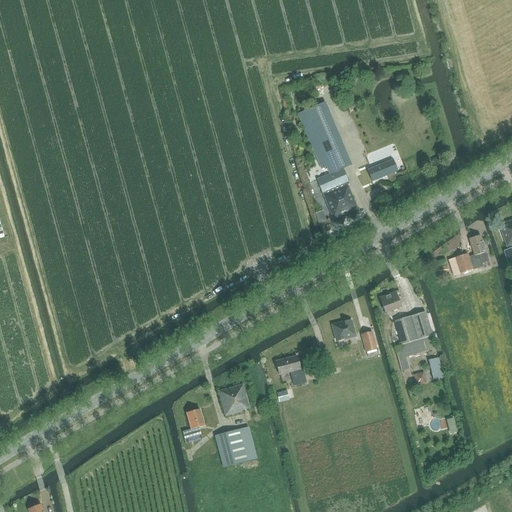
[(325,103),(298,114),(319,164),(324,162),(330,175),(317,180),(333,219),(357,209),(348,185),(349,185),(343,169),(351,166),(325,103)]
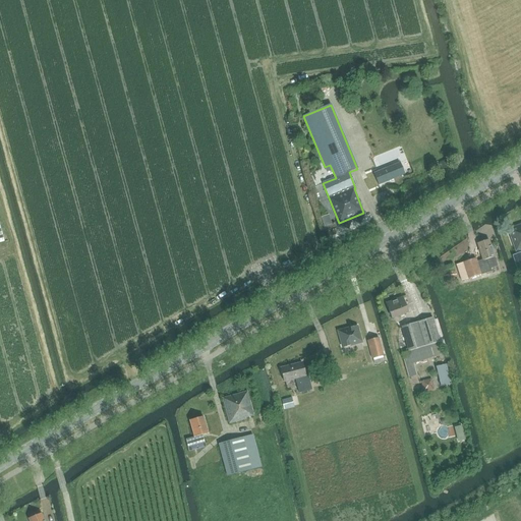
[(379,185),(393,179),(388,168),(373,173),(379,185)]
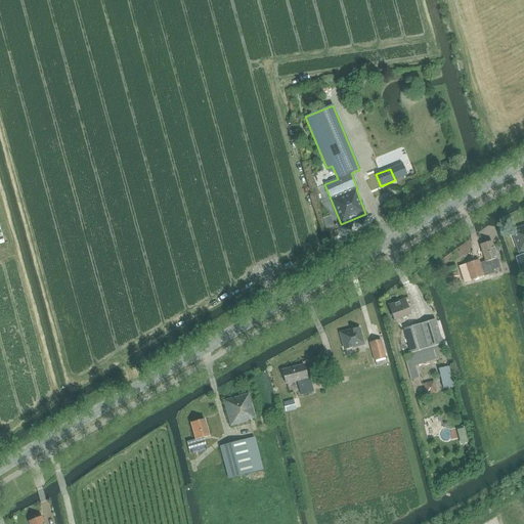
[(523,225),(511,230),(520,256),(515,257),(521,274),(523,272),(523,225)]
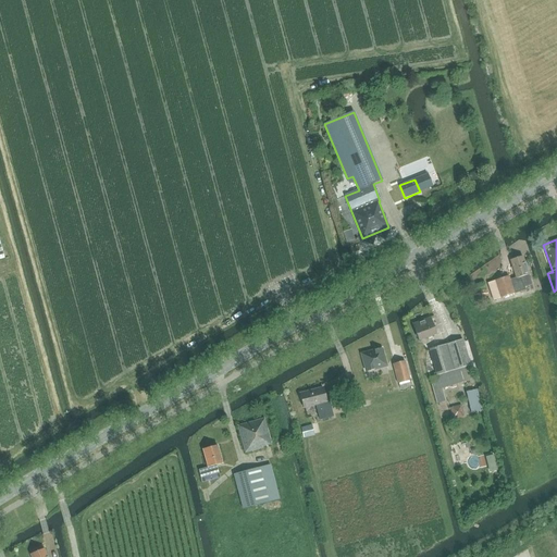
[(496,282),(487,284),(494,301),(525,291),(524,288),(531,285),(529,275),(523,257),(510,261),(516,280),(510,281),(508,276),(495,281),(496,282)]
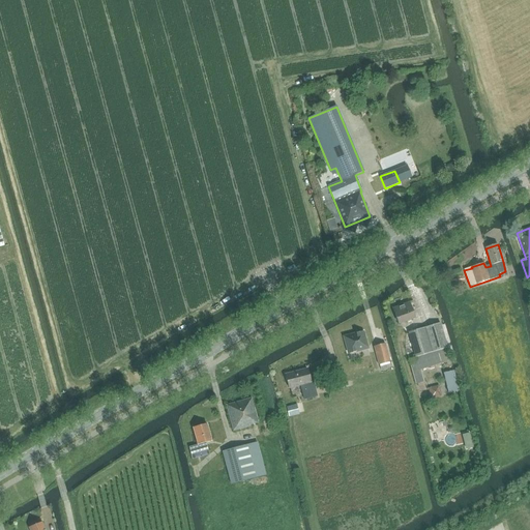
[(450,263),(459,259),(455,251),(446,255),(450,263)]
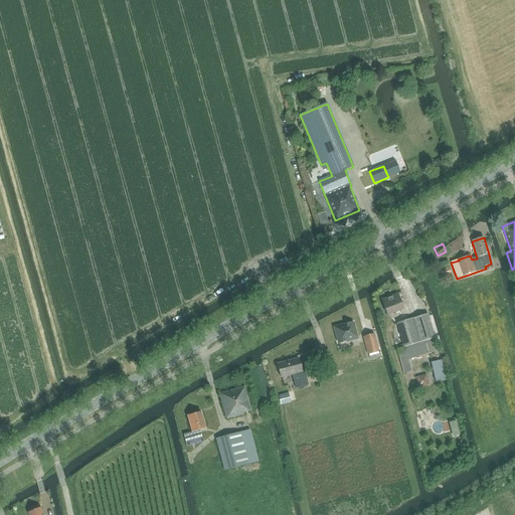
[(387,315),(402,310),(397,295),(382,300),(387,315)]
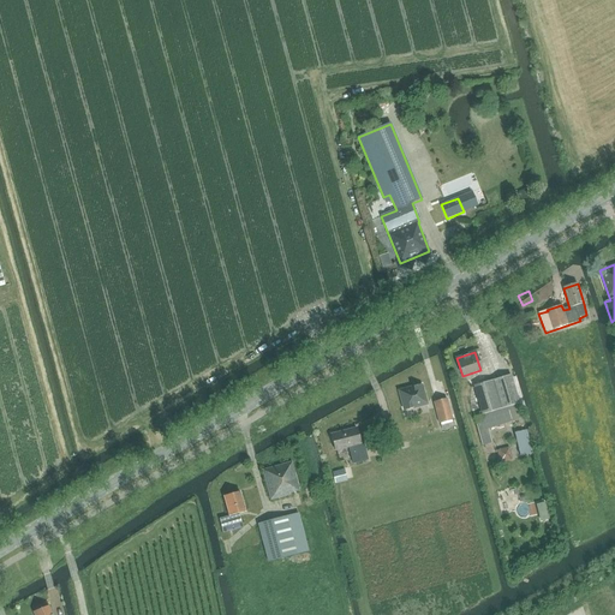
[(473,417),(478,431),(483,447),(491,445),(487,429),(523,418),(511,376),(475,387),(482,415),(473,417)]
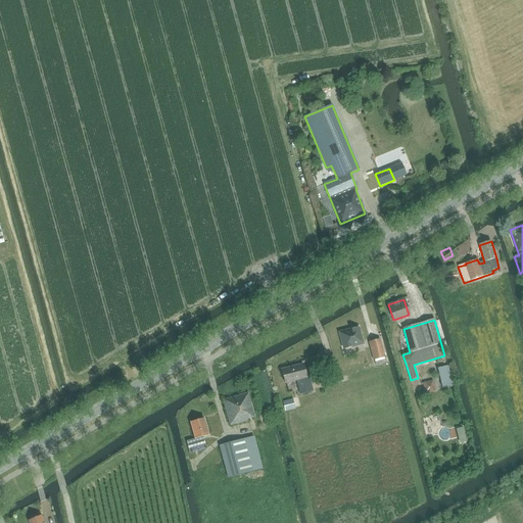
[(359,328),(342,332),(347,351),(364,346),(359,328)]
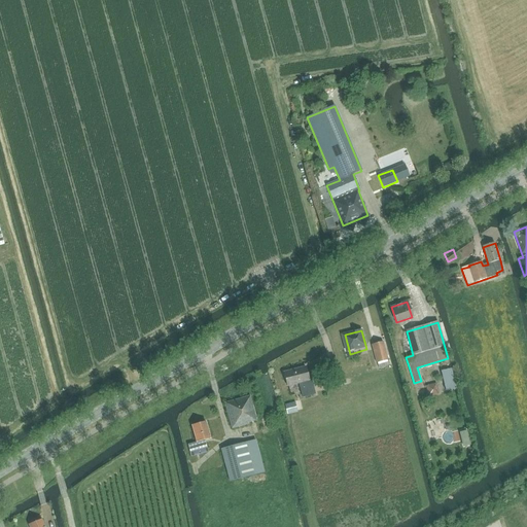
[(383,342),(372,345),(377,363),(377,362),(379,367),(388,365),(387,360),(388,360),(383,342)]
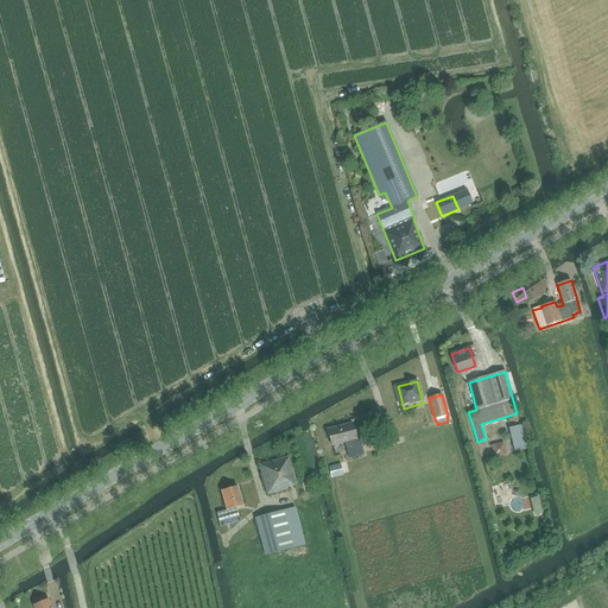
[(359,437),(355,438),(352,423),(327,430),(331,445),(344,442),(349,458),(363,455),(359,437)]
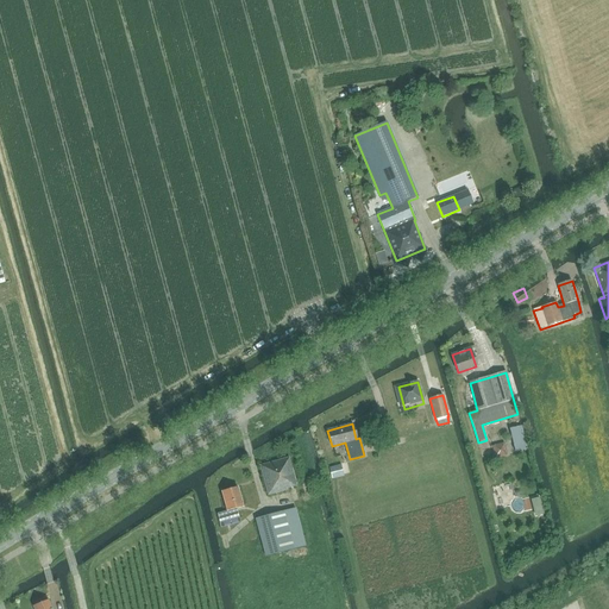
[(521,426),(509,429),(513,441),(515,452),(527,449),(521,426)]
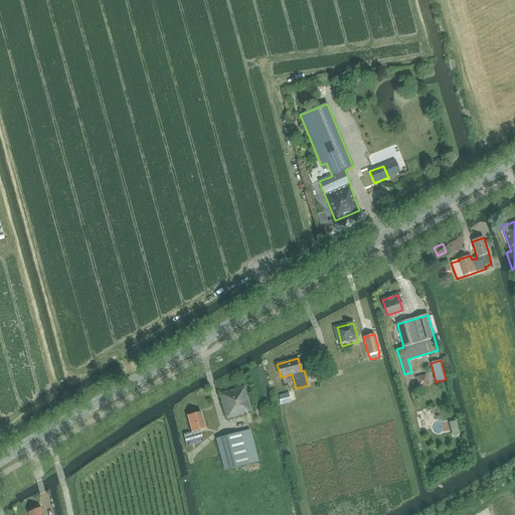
[(417,370),(418,380),(430,378),(428,369),(417,370)]
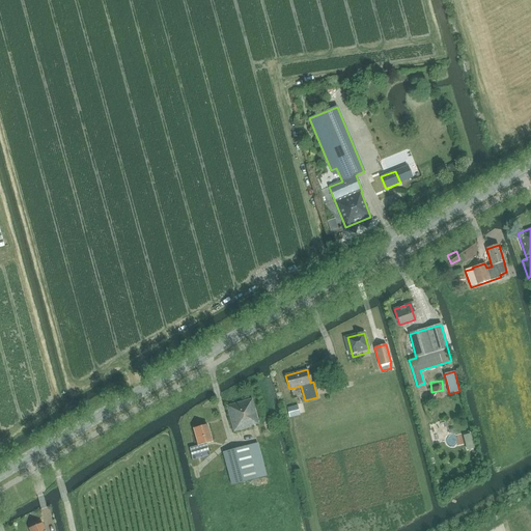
[(226,407),(232,426),(233,431),(251,427),(251,426),(258,424),(252,399),(226,407)]
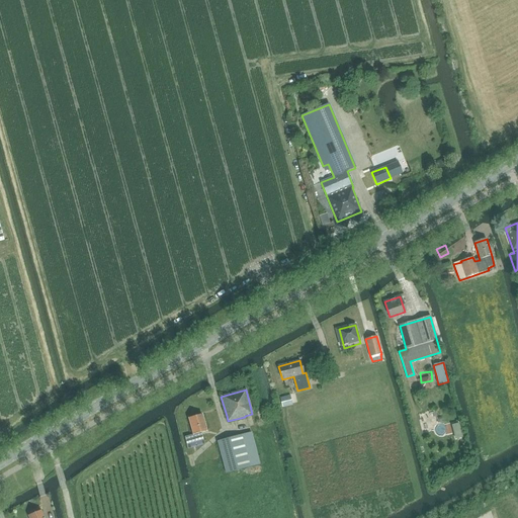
[(288,397),(280,399),(282,407),(290,405),(288,397)]
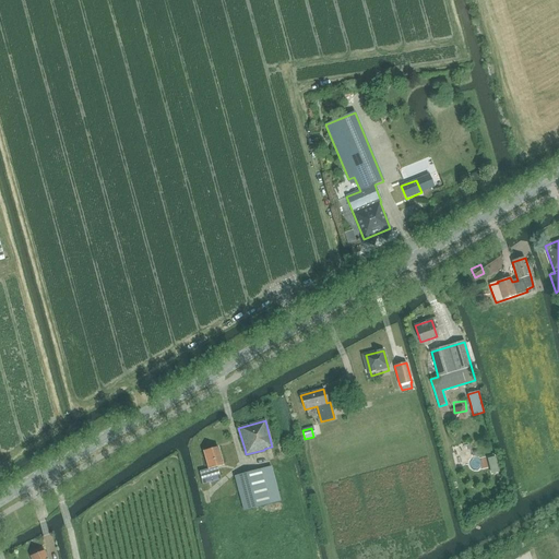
[(320,445),(320,467),(330,467),(329,444),(320,445)]
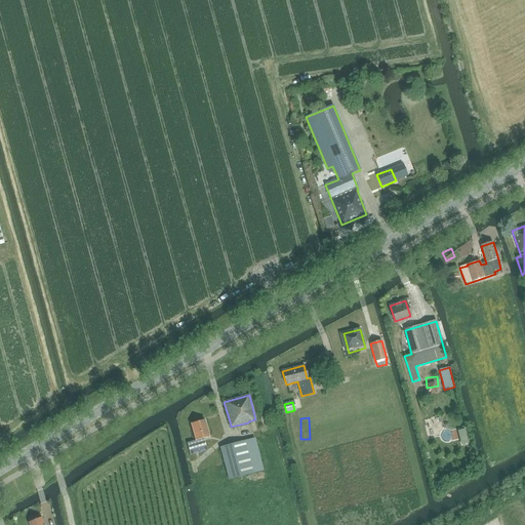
[(196,441),(187,444),(189,451),(206,446),(204,439),(209,437),(205,420),(191,425),(196,441)]
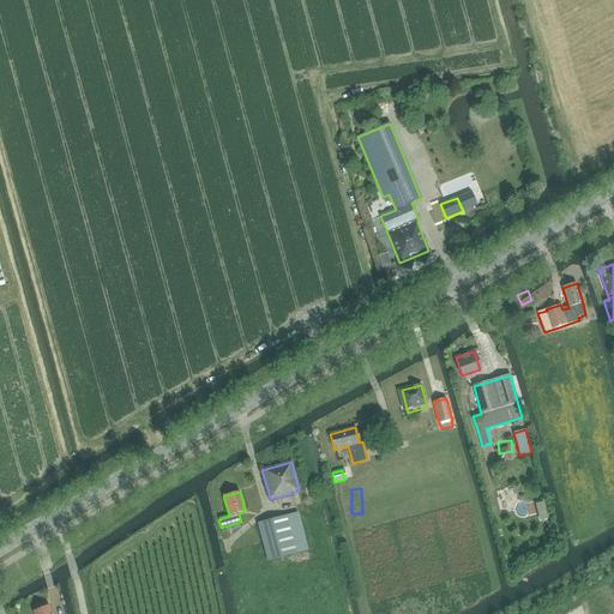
[(268,561),(295,553),(308,549),(298,512),(269,521),(257,524),(268,561)]
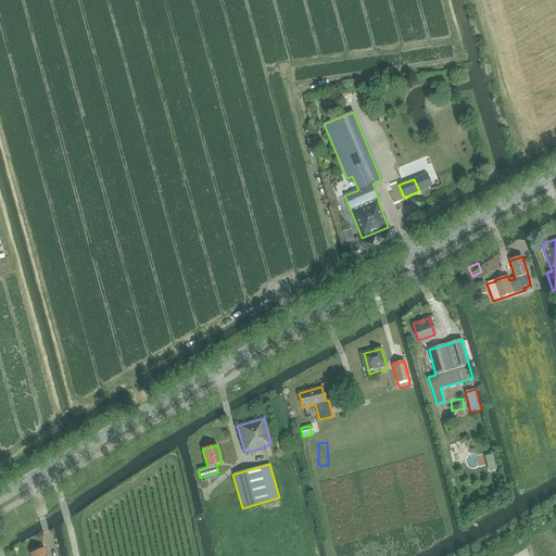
[(45,527),(51,525),(47,513),(40,515),(45,527)]
